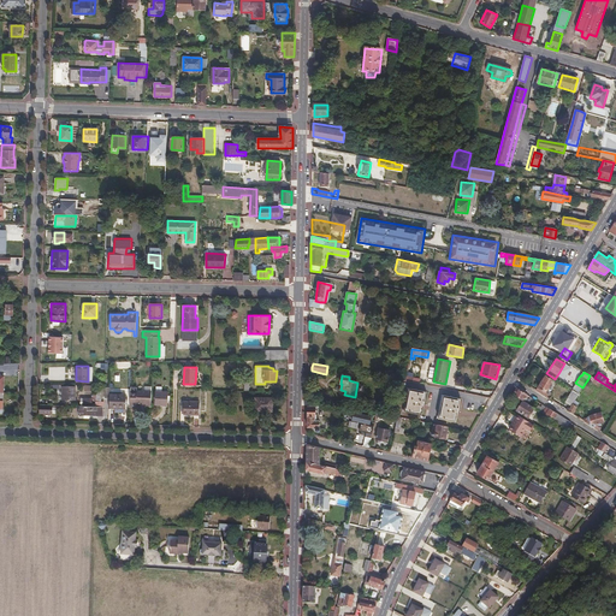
[(545,375),(535,390),(546,397),(549,394),(546,392),(554,380),(545,375)]
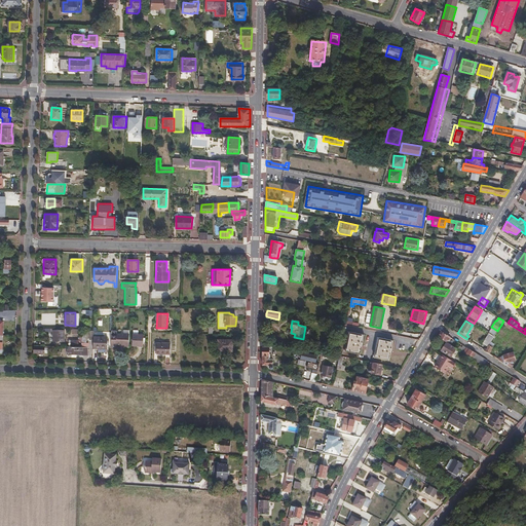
[(64,330),(52,330),(52,341),(63,341),(64,330)]
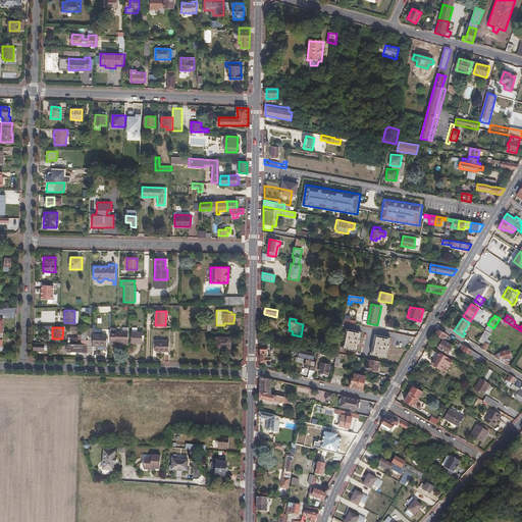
[(121,344),(127,344),(127,331),(115,331),(115,328),(110,328),(109,346),(114,346),(115,342),(118,342),(121,342),(121,344)]
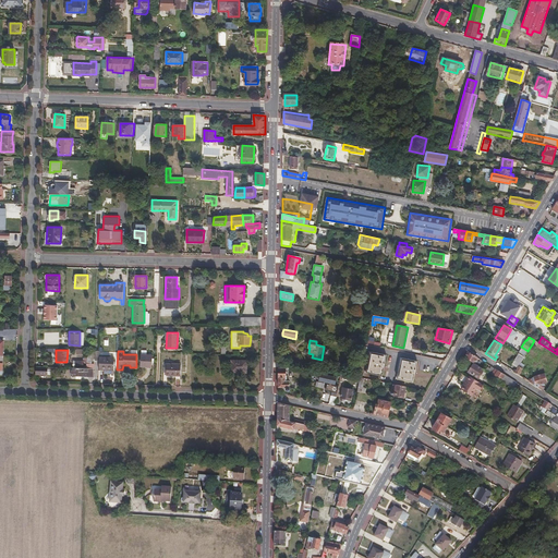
[(381,376),(386,355),(371,352),(366,373),(381,376)]
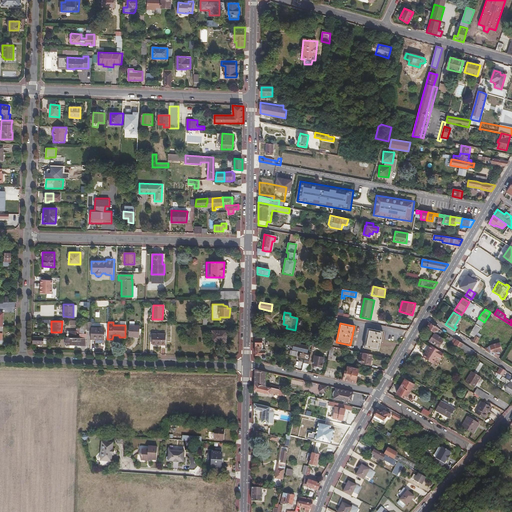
[(429,323),(426,328),(435,333),(438,328),(429,323)]
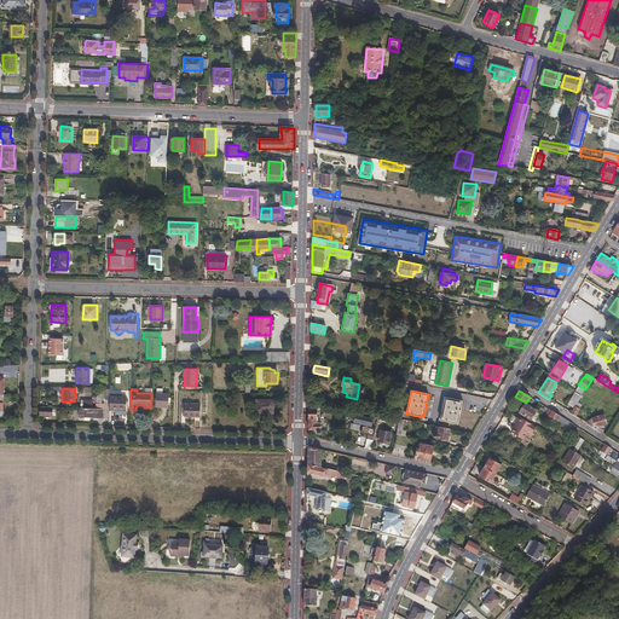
[(109,392),(109,409),(126,410),(126,397),(121,397),(121,392),(109,392)]
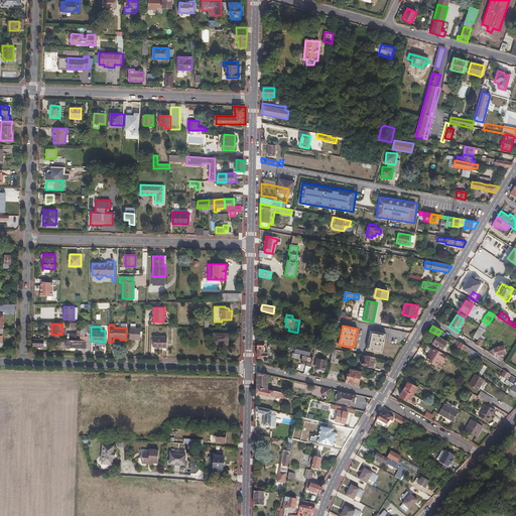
[(479,340),(482,336),(485,330),(480,327),(474,337),(479,340)]
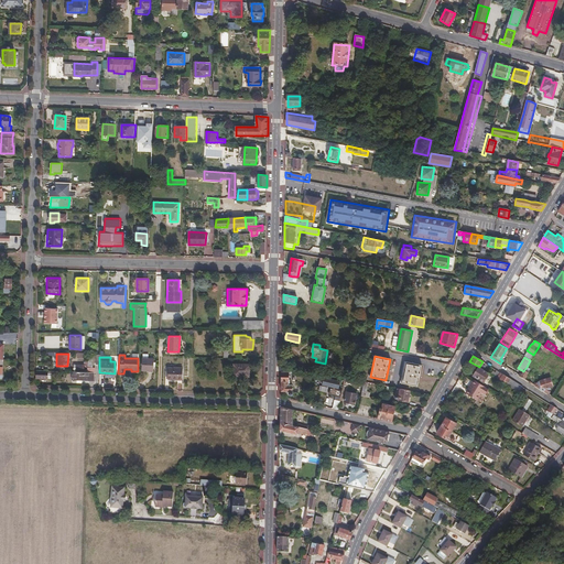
[(153,359),(142,358),(141,370),(153,371),(153,359)]
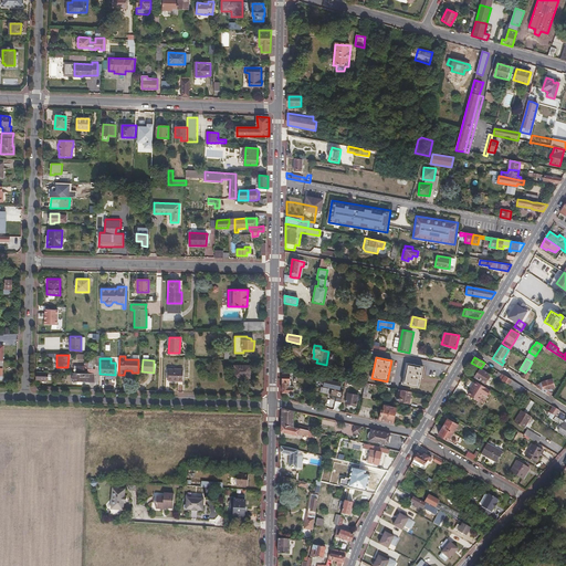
[(418,388),(423,367),(407,364),(402,385),(418,388)]
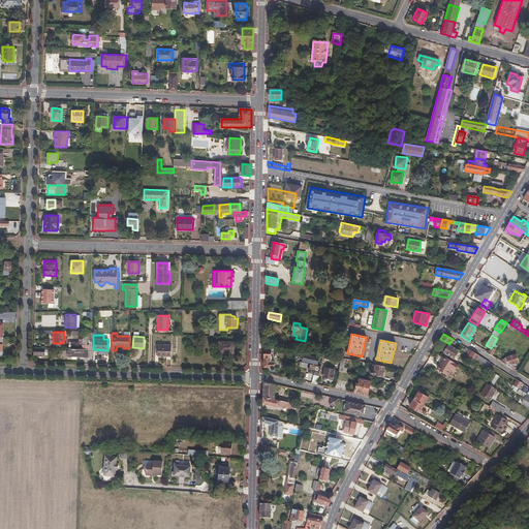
[(234,352),(234,342),(219,341),(219,352),(234,352)]
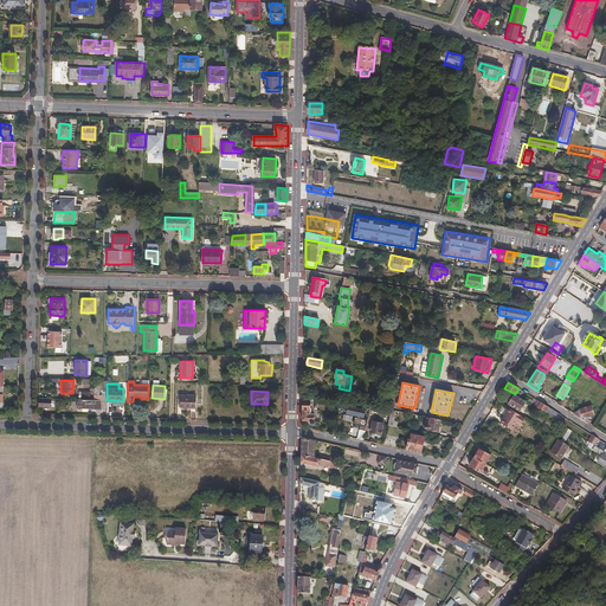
[(526,401),(515,394),(508,404),(520,411),(526,401)]
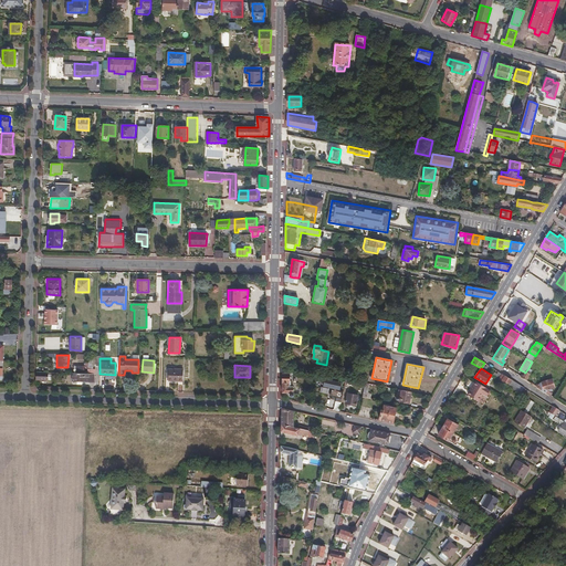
[(522,377),(526,380),(532,370),(528,368),(525,373),(522,377)]
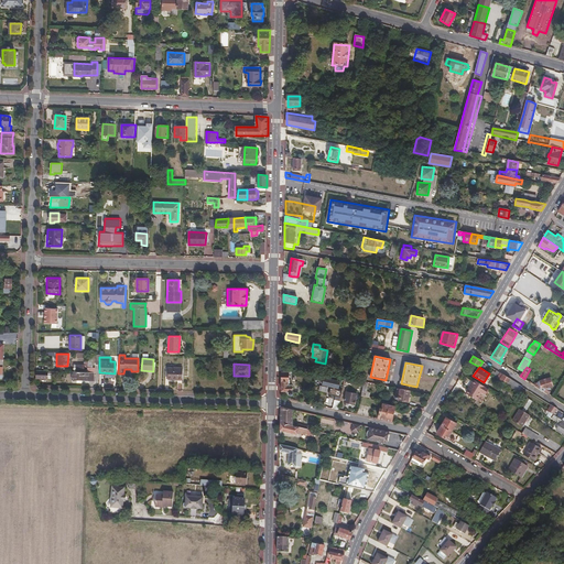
[(182,368),(169,368),(167,379),(177,379),(177,382),(182,383),(182,368)]
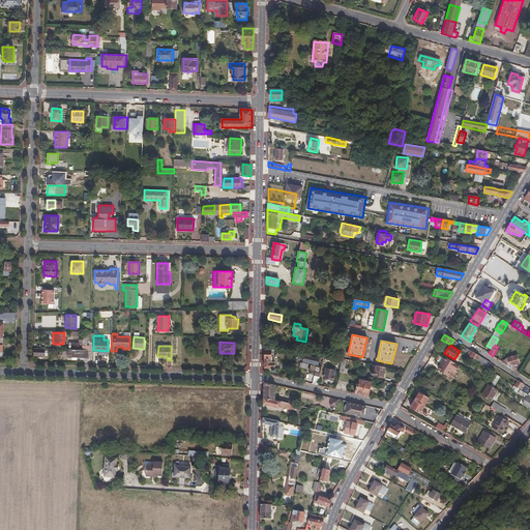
[(87,350),(81,350),(78,350),(68,349),(67,349),(67,357),(82,357),(82,358),(87,358),(87,350)]
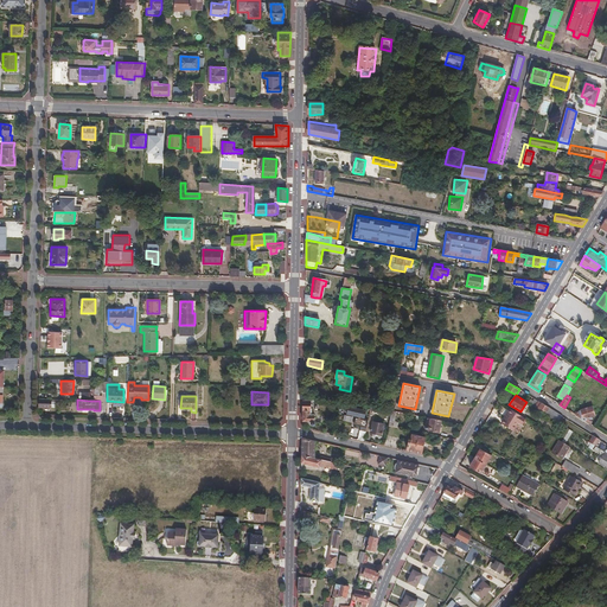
[(302,401),(302,422),(311,422),(311,425),(312,426),(314,425),(314,423),(313,421),(313,411),(312,411),(312,401),(302,401)]
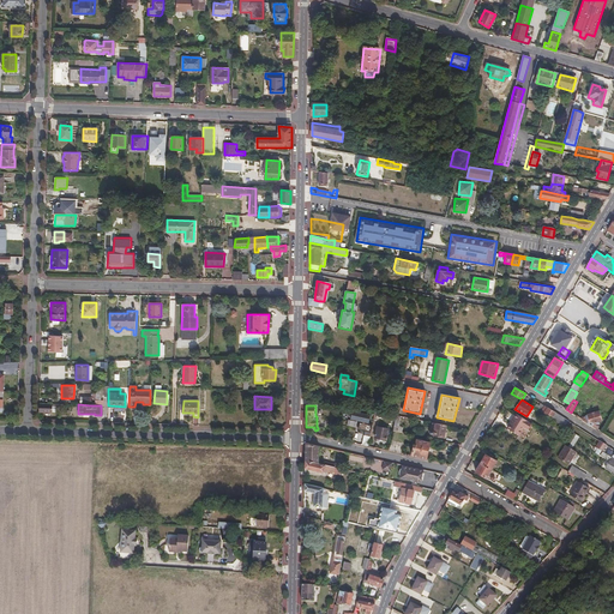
[(559,415),(545,405),(541,411),(548,416),(555,421),(559,415)]
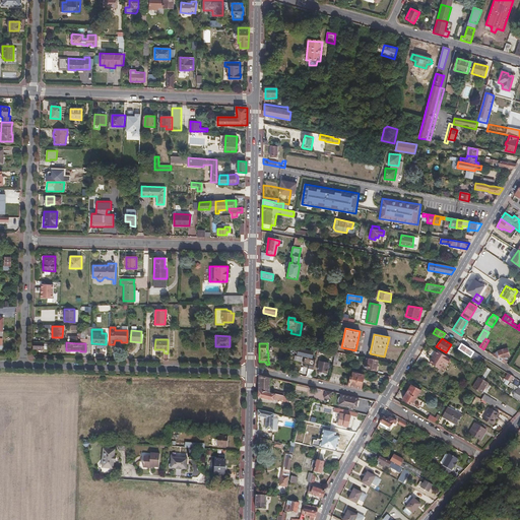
[(493,355),(506,364),(507,362),(507,358),(510,356),(508,347),(497,351),(494,354),(493,355)]
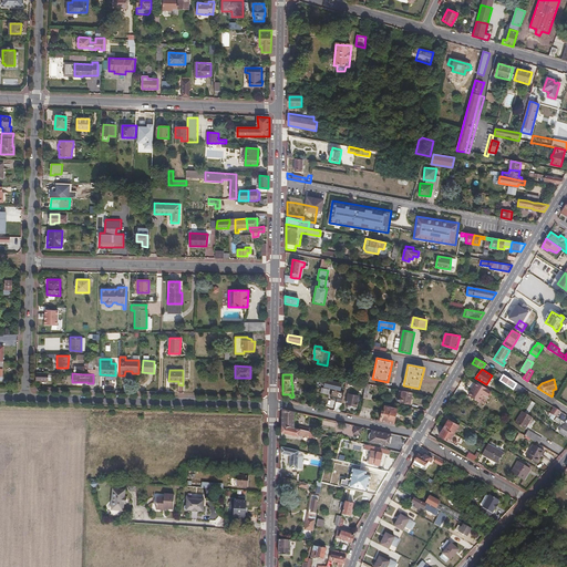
[(477,382),(471,392),(468,395),(480,402),(484,394),(487,397),(491,391),(477,382)]
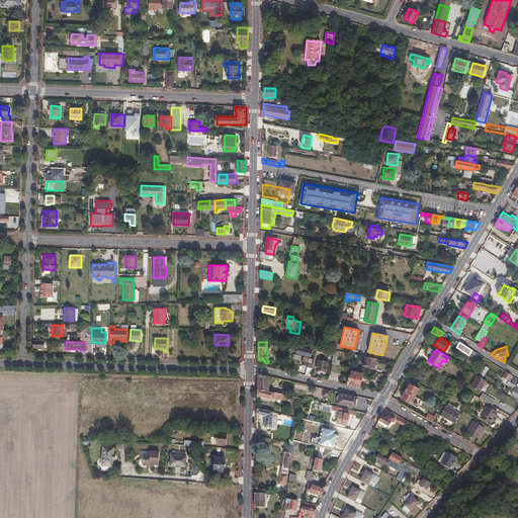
[(480,355),(471,350),(468,355),(477,360),(480,355)]
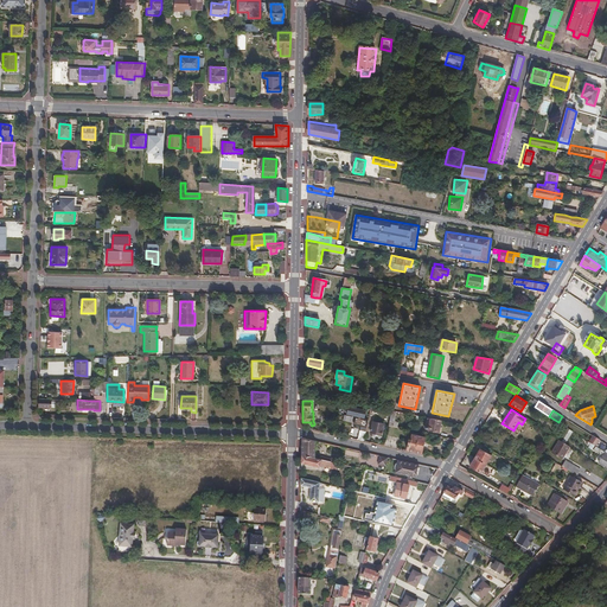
[(393,411),(389,426),(397,428),(398,422),(395,422),(396,413),(393,411)]
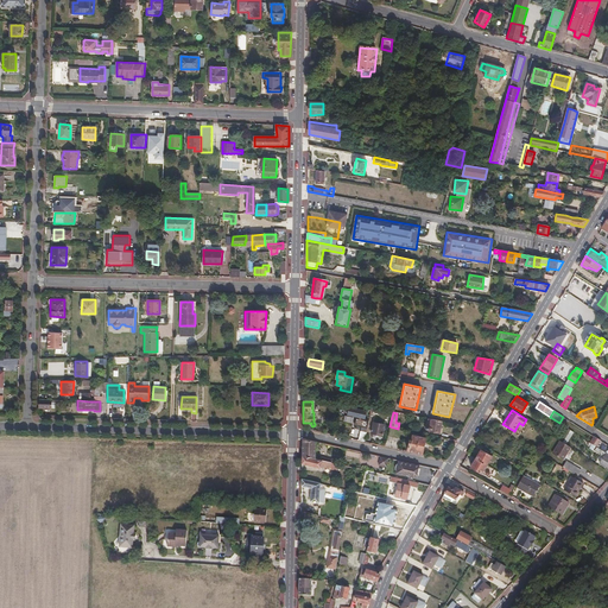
[(439,434),(442,422),(431,419),(430,426),(428,426),(425,426),(425,429),(426,430),(429,431),(439,434)]
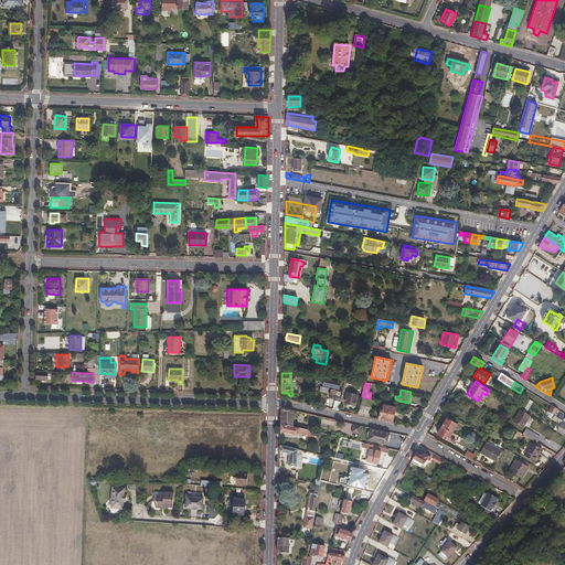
[(355,405),(358,395),(348,393),(345,403),(355,405)]
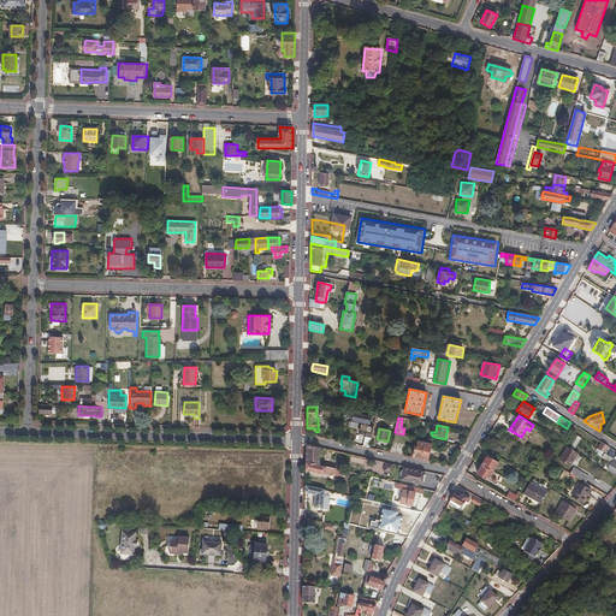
[(412,457),(427,461),(432,444),(416,440),(412,457)]
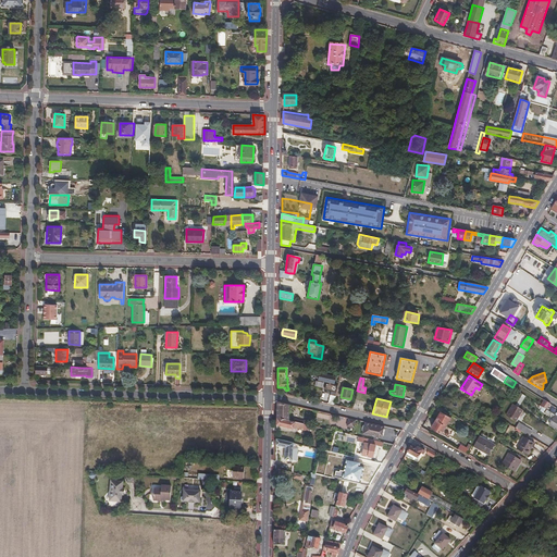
[(277,403),(276,418),(293,421),(293,419),(289,419),(289,405),(277,403)]
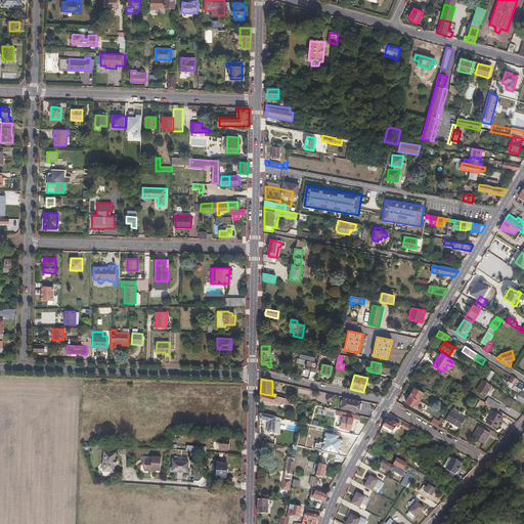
[(487,392),(492,386),(485,381),(483,380),(476,391),(484,395),(486,392),(487,392)]
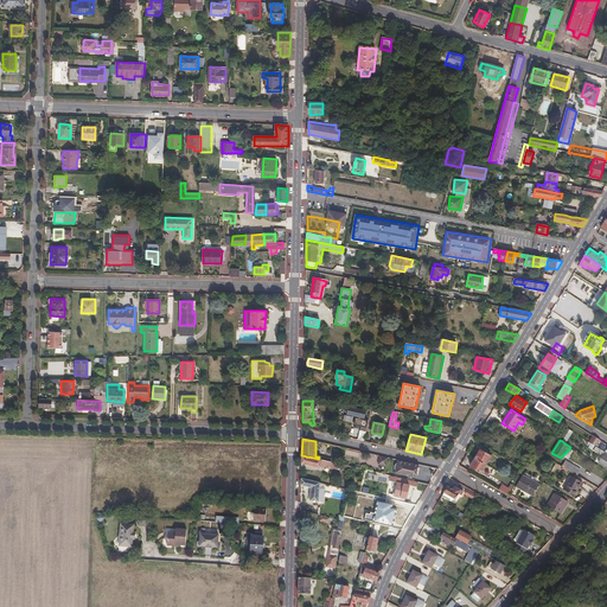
[(339,453),(340,447),(328,445),(327,453),(333,454),(333,452),(339,453)]
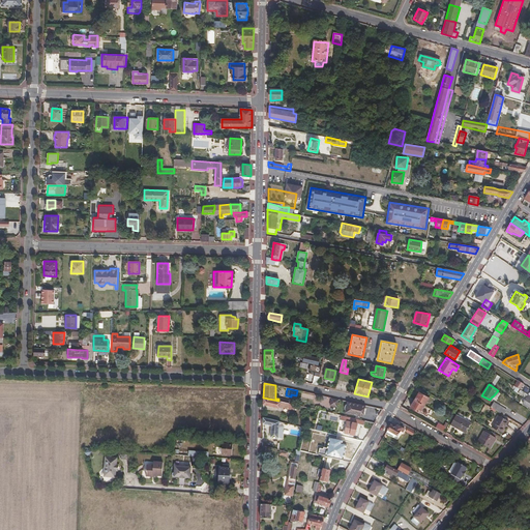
[(419,392),(414,400),(424,406),(429,398),(419,392)]
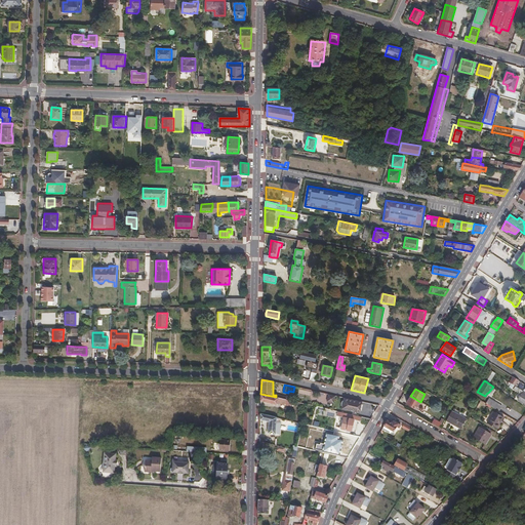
[(492,397),(498,401),(502,394),(496,391),(492,397)]
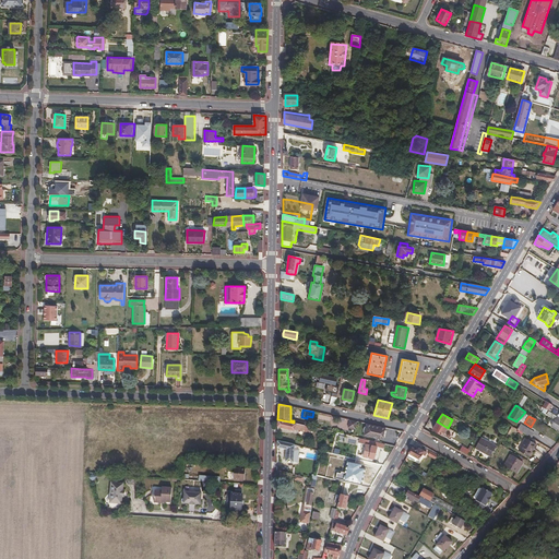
[(294,423),(277,419),(277,426),(295,430),(295,429),(304,431),(305,426),(294,423)]
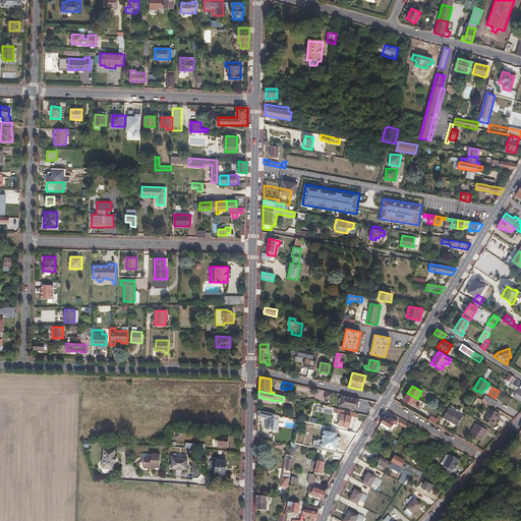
[(417,399),(407,393),(403,400),(413,406),(417,399)]
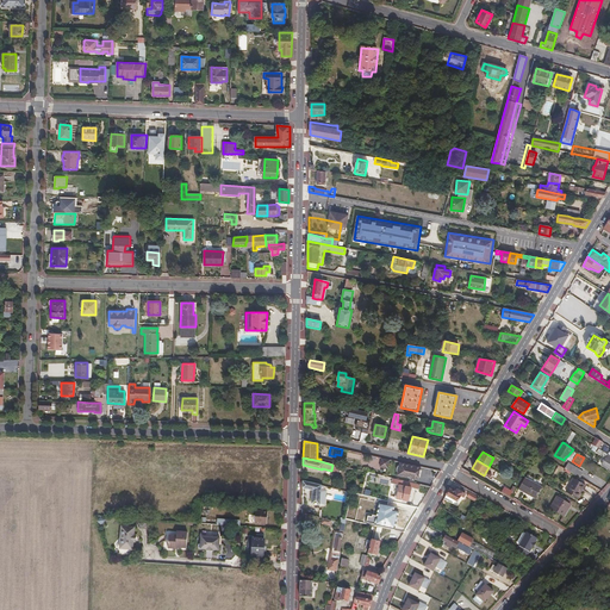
[(398,462),(397,475),(419,479),(422,466),(398,462)]
